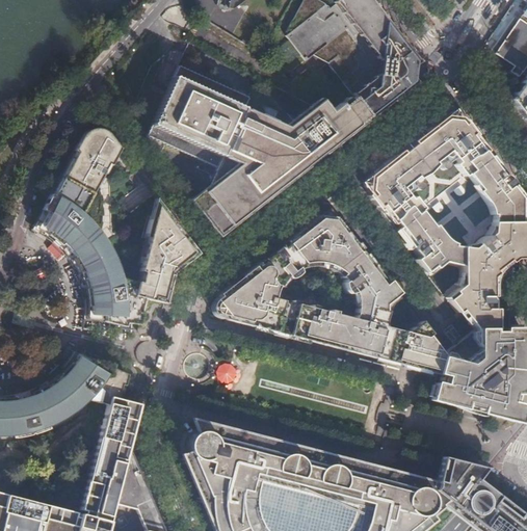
[(232,7),(237,16),(257,1),(256,0),(225,0),(224,5),(232,7)]
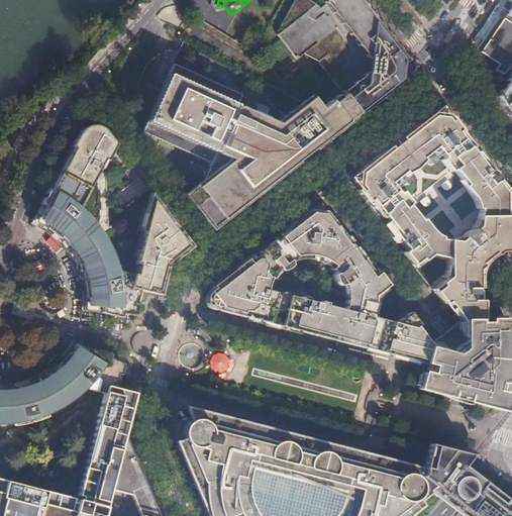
[(348,93),(366,114),(409,81),(409,79),(406,78),(407,64),(411,64),(413,62),(365,0),(334,0),(326,6),(313,0),(301,0),(283,34),(303,60),(347,26),(373,59),(377,60),(376,76),(372,75),(348,93)]
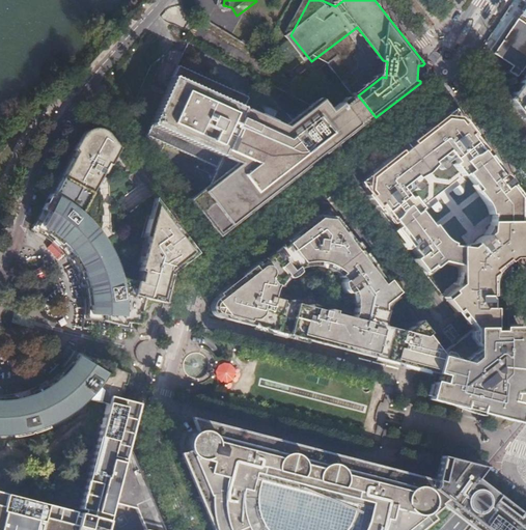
[(525,71),(525,11),(499,53),(517,65),(513,71),(521,76),(525,71)]
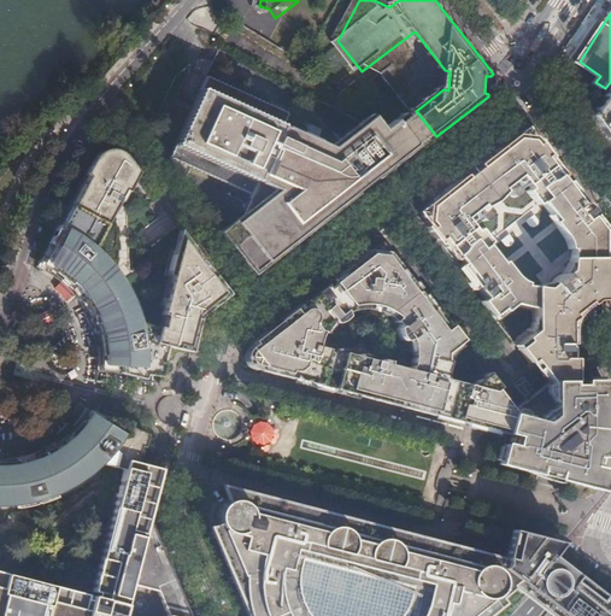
[(174,159),(256,195),(293,113),(210,76),(174,159)]
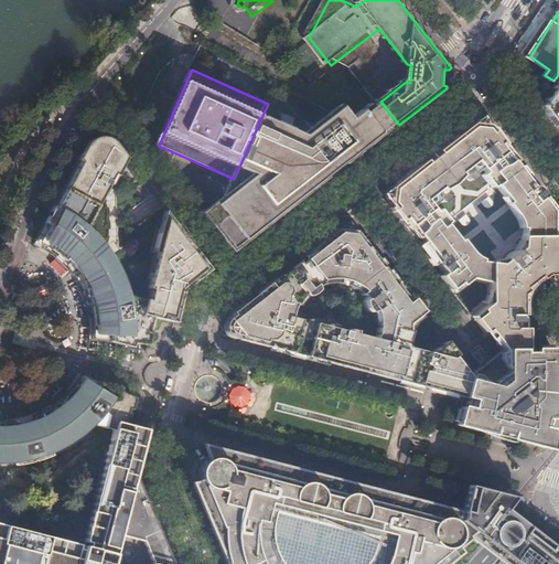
[(219,204),(206,212),(236,252),(287,212),(324,182),(347,165),(399,125),(380,102),(356,120),(344,107),(319,128),(315,130),(277,83),(268,104),(234,179),(229,192),(227,200),(219,204)]
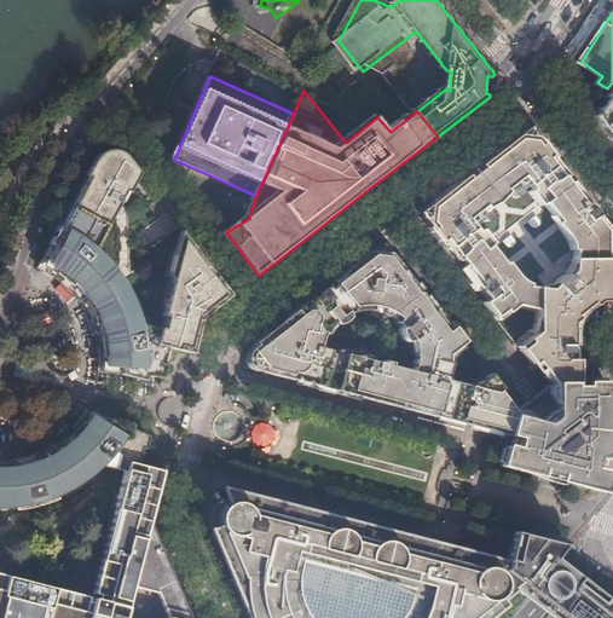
[(612,93),(597,115),(612,132),(612,93)]
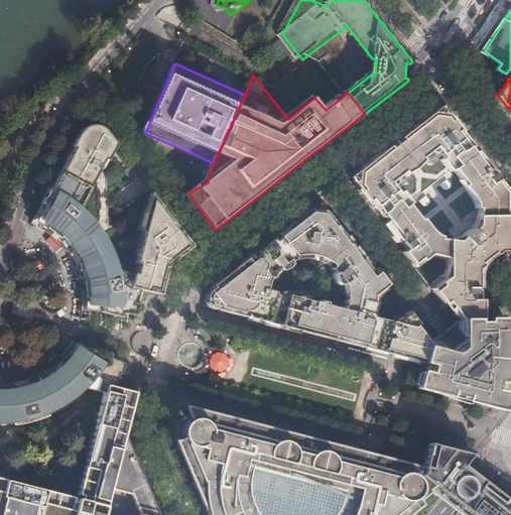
[(365,191),(387,221),(409,204),(411,202),(403,189),(400,191),(392,180),(411,166),(417,161),(426,154),(437,146),(440,150),(445,157),(442,159),(451,171),(454,168),(480,149),(474,142),(452,113),(436,111),(429,117),(427,119),(401,139),(362,169),(360,184),(363,188),(365,191)]
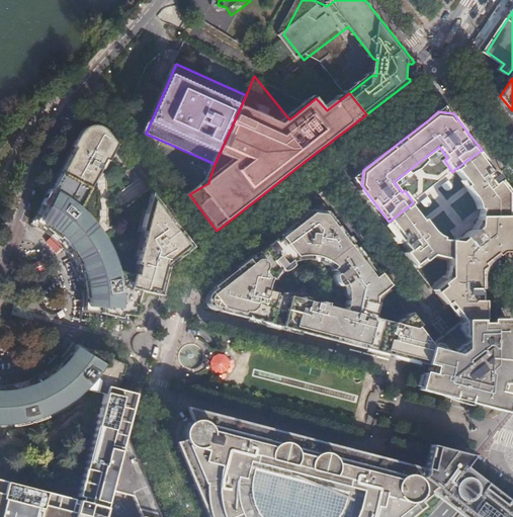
[(112,161),(119,147),(108,133),(105,130),(102,128),(98,127),(95,127),(92,128),(90,131),(88,132),(86,134),(83,140),(80,139),(46,203),(52,206),(45,221),(48,222),(51,224),(53,226),(56,227),(59,230),(61,232),(64,234),(66,236),(69,239),(71,241),(73,244),(75,247),(77,250),(79,253),(81,256),(83,258),(84,261),(85,264),(87,267),(88,270),(88,272),(89,273),(89,275),(90,277),(90,279),(91,280),(91,282),(91,284),(92,286),(92,287),(92,289),(92,291),(93,293),(93,295),(93,296),(93,298),(93,300),(93,303),(93,304),(93,306),(107,307),(106,313),(141,315),(144,304),(141,304),(144,289),(147,290),(165,295),(173,265),(197,246),(164,203),(154,210),(151,209),(146,230),(149,231),(141,263),(144,264),(141,274),(121,269),(119,261),(116,253),(112,244),(107,235),(101,227),(95,219),(88,211),(84,207),(109,159),(112,161)]
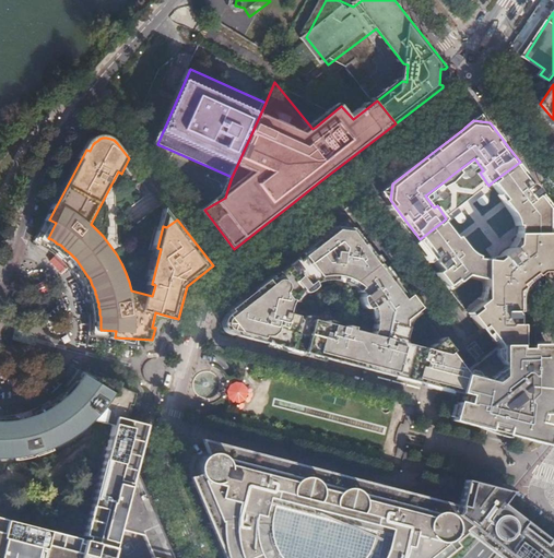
[(444,221),(420,239),(445,270),(441,272),(452,285),(458,281),(460,283),(470,275),(478,277),(488,280),(488,299),(479,306),(481,309),(474,315),(485,328),(488,325),(504,345),(527,344),(527,323),(521,323),(521,315),(518,311),(521,311),(520,291),(526,287),(523,284),(537,273),(540,276),(545,271),(553,271),(553,260),(552,260),(552,245),(553,245),(553,203),(520,162),(492,182),(505,199),(504,200),(505,203),(508,206),(509,209),(511,211),(514,214),(515,216),(517,221),(518,224),(519,226),(521,226),(519,245),(514,249),(514,248),(511,248),(509,249),(508,250),(505,252),(504,253),(502,256),(503,257),(498,261),(479,259),(480,256),(475,253),(470,249),(468,247),(467,246),(464,242),(461,239),(459,235),(456,237),(444,221)]
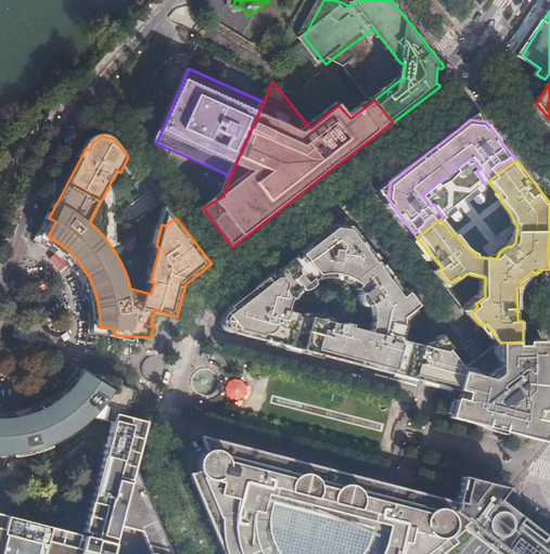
[(158,196),(145,179),(137,185),(151,204),(158,196)]
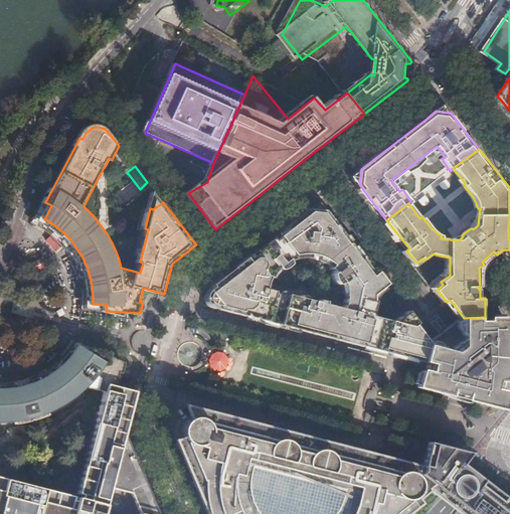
[(163,202),(154,191),(150,208),(153,209),(163,202)]
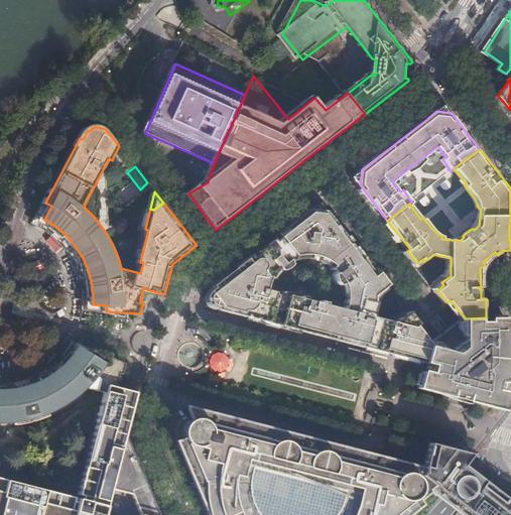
[(51,206),(45,203),(35,222),(43,227),(47,229),(52,233),(58,237),(62,242),(68,247),(72,252),(73,254),(75,258),(78,262),(81,269),(82,274),(84,282),(85,287),(86,294),(86,299),(86,309),(106,311),(107,305),(93,304),(93,302),(93,301),(93,299),(93,297),(93,295),(93,294),(93,292),(92,290),(92,288),(92,286),(92,285),(91,283),(91,281),(91,279),(90,278),(90,276),(89,274),(89,272),(88,271),(88,269),(87,266),(85,263),(84,260),(83,257),(81,255),(79,252),(77,249),(75,246),(73,243),(71,240),(69,238),(66,235),(64,233),(60,231),(58,229),(55,226),(52,225),(50,223),(47,221),(44,220),(51,206)]
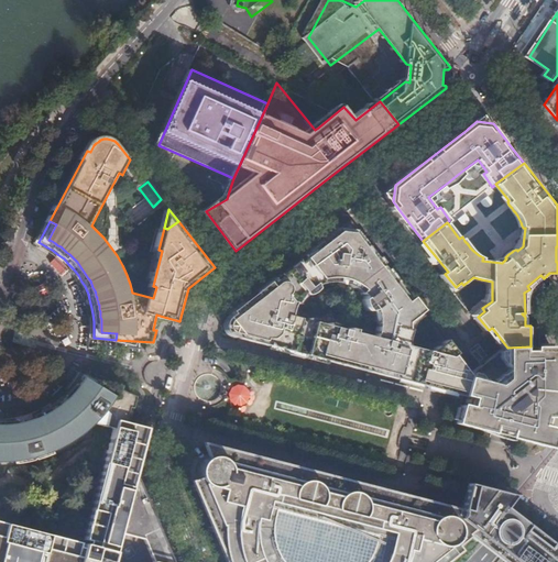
[(230,331),(231,332),(232,333),(236,335),(467,395),(472,376),(472,374),(459,359),(457,355),(460,352),(450,339),(435,351),(412,345),(412,338),(415,329),(412,328),(412,321),(427,309),(416,296),(413,298),(359,229),(342,227),(236,310),(237,313),(232,317),(231,318),(229,321),(229,322),(228,323),(229,327),(229,329),(230,331)]
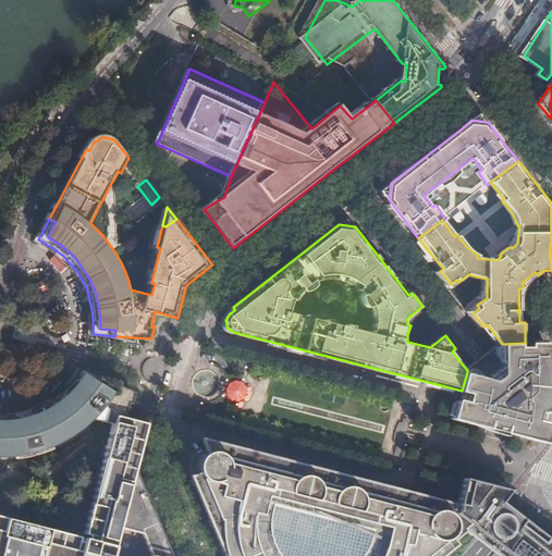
[(546,443),(546,424),(550,424),(550,418),(550,344),(550,343),(544,343),(525,343),(502,344),(495,348),(467,370),(467,372),(462,391),(457,419),(546,443)]
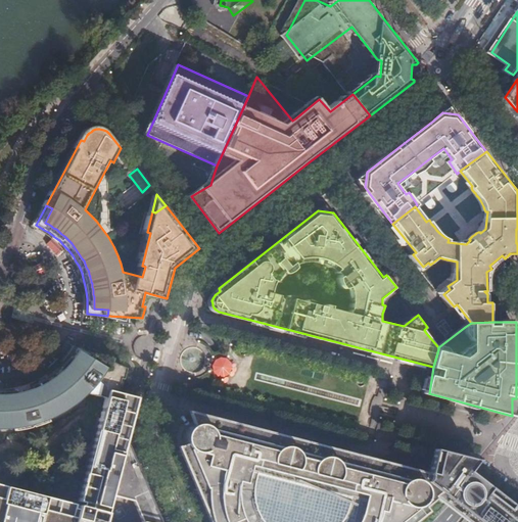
[(0,395),(1,396),(5,396),(9,395),(13,395),(17,394),(21,394),(25,393),(29,392),(32,391),(36,390),(38,388),(41,387),(43,386),(46,385),(49,383),(51,382),(54,380),(56,378),(59,376),(61,374),(64,372),(66,370),(68,368),(71,365),(73,363),(75,361),(77,358),(78,356),(80,352),(81,350),(94,358),(96,352),(77,343),(73,350),(73,351),(68,357),(64,361),(61,364),(57,368),(52,372),(47,376),(41,379),(33,382),(24,385),(17,386),(12,387),(4,388),(0,387),(0,395)]
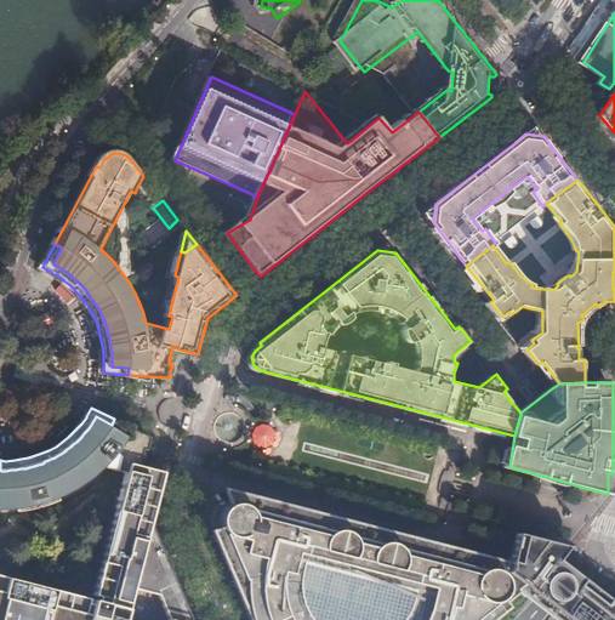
[(0,507),(9,507),(27,506),(39,504),(50,500),(61,495),(72,490),(81,485),(89,479),(100,471),(107,465),(129,471),(131,462),(146,466),(147,465),(143,464),(147,449),(151,450),(154,437),(114,419),(112,425),(96,416),(95,419),(92,422),(91,425),(89,428),(86,431),(84,433),(81,437),(79,439),(77,442),(73,444),(70,447),(67,449),(64,451),(61,454),(58,455),(55,458),(51,459),(49,460),(45,461),(43,464),(38,465),(34,466),(29,467),(26,468),(21,468),(16,470),(11,470),(6,471),(1,471),(0,470),(0,507)]
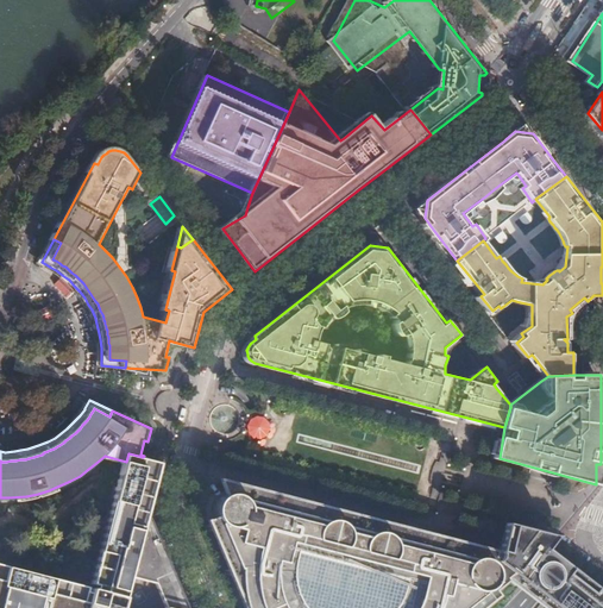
[(278,424),(262,413),(251,428),(268,440),(278,424)]
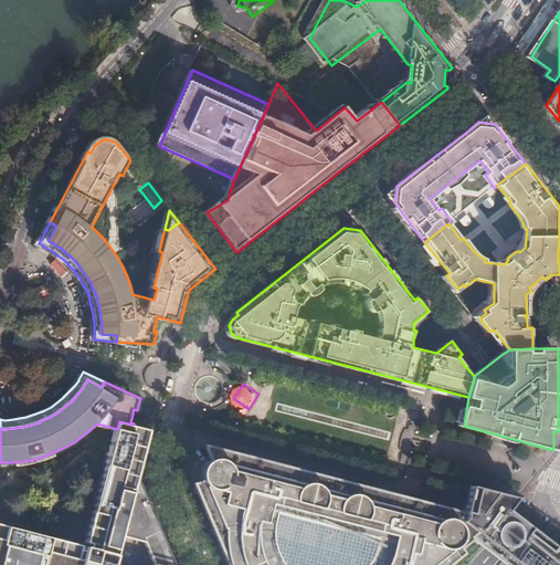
[(178,564),(140,477),(152,429),(133,425),(119,421),(117,429),(87,545),(0,522),(0,564),(178,564)]
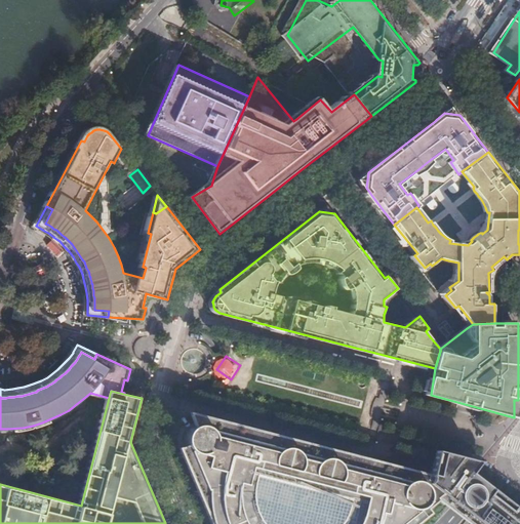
[(413,523),(425,516),(445,499),(439,494),(444,491),(431,481),(433,478),(431,478),(433,473),(400,465),(272,431),(191,410),(197,426),(193,430),(191,434),(189,440),(189,445),(182,448),(213,523),(413,523)]
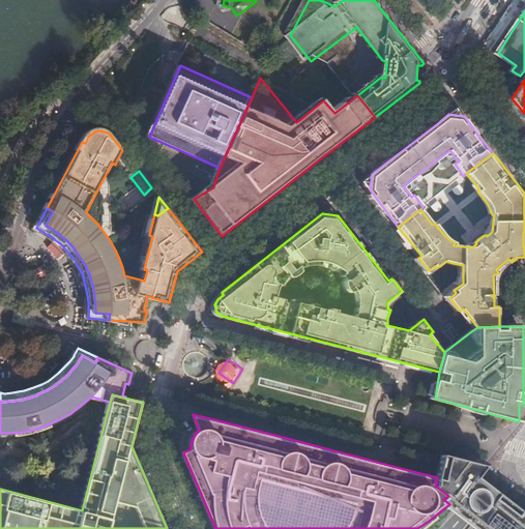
[(449,504),(482,528),(524,528),(524,502),(482,469),(486,464),(444,452),(437,477),(435,482),(437,482),(435,486),(448,496),(443,499),(449,504)]
